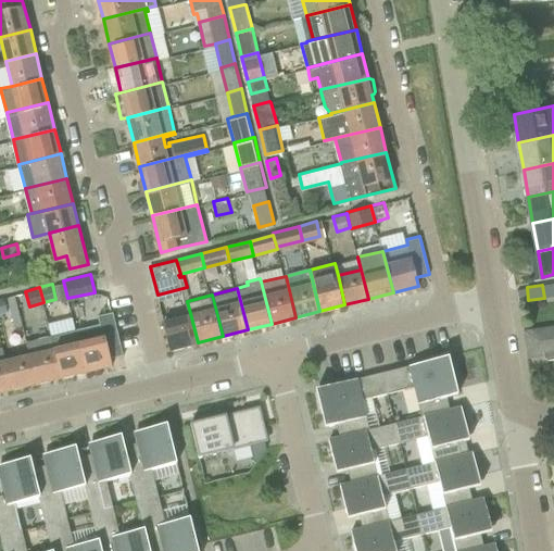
[(172,349),(198,342),(190,313),(164,321),(172,349)]
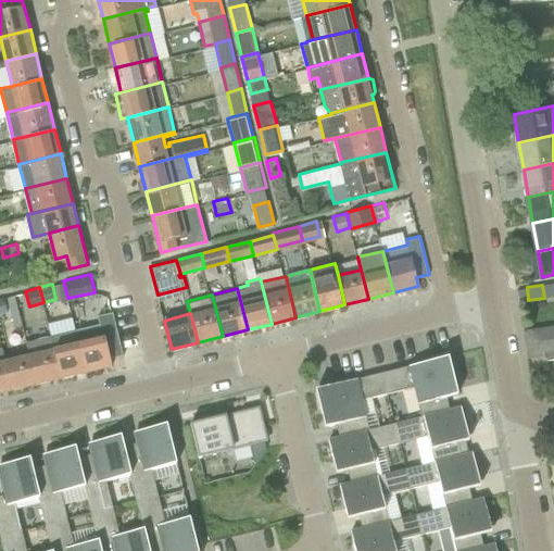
[(87,371),(112,364),(102,322),(76,328),(87,371)]
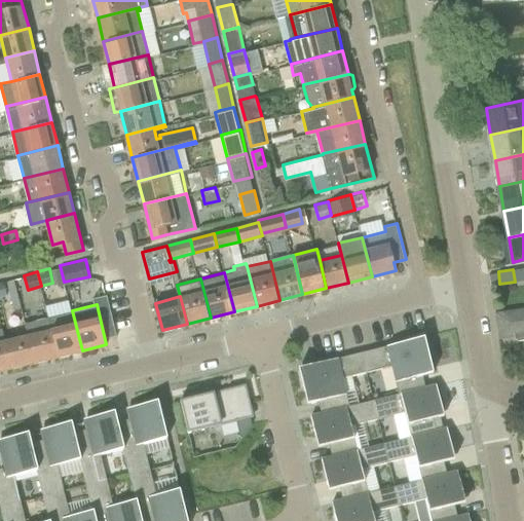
[(523,306),(511,308),(516,336),(519,338),(523,337),(523,306)]
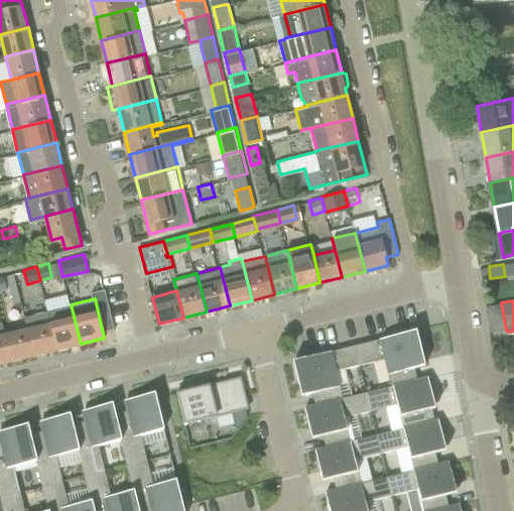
[(57,349),(81,344),(71,304),(48,309),(51,322),(57,349)]
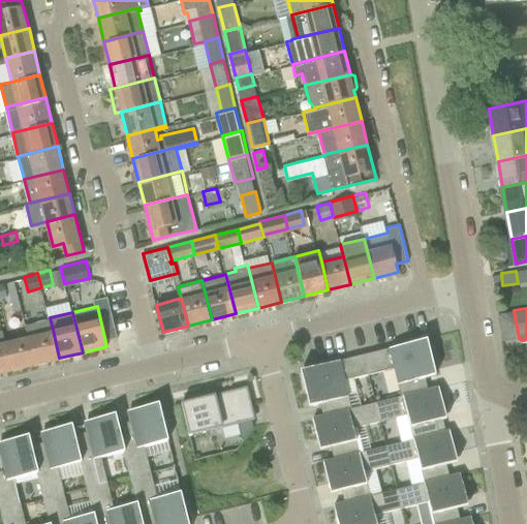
[(59,358),(53,330),(50,317),(25,322),(28,335),(35,364),(59,358)]
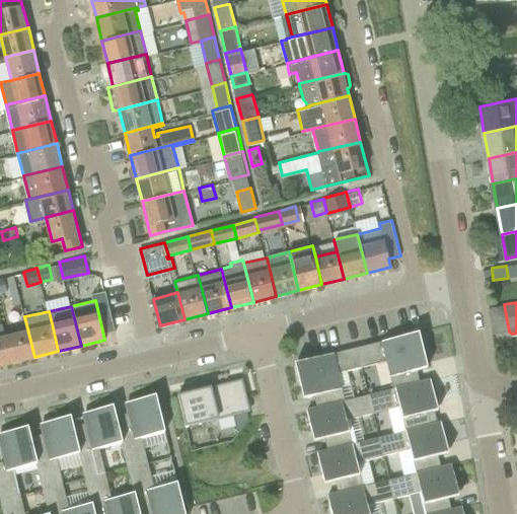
[(0,364),(11,362),(5,335),(1,320),(0,320),(0,364)]
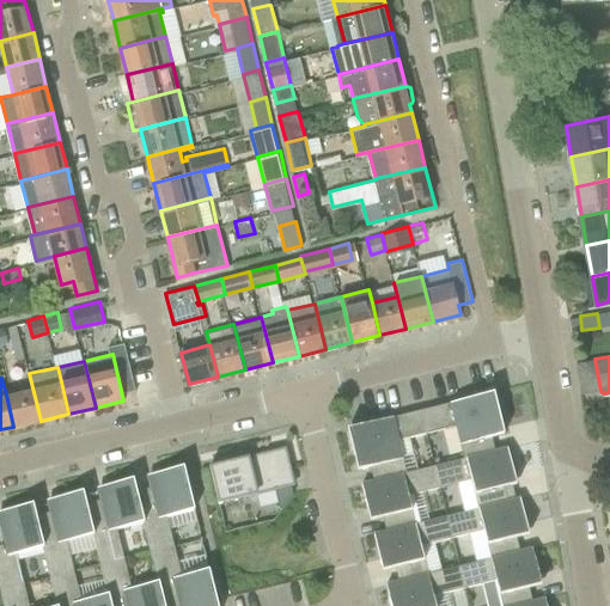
[(13,427),(41,421),(32,387),(6,395),(13,427)]
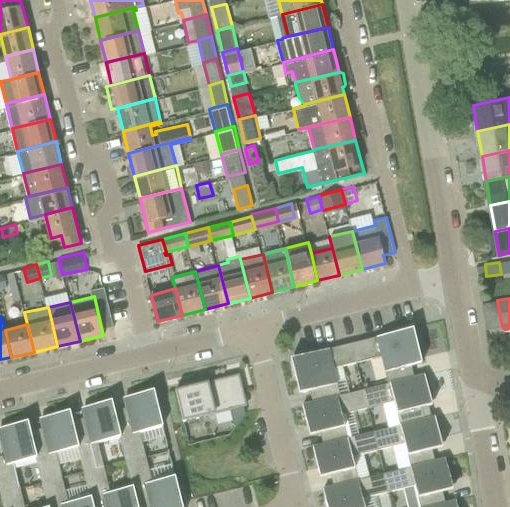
[(414,326),(353,341),(358,360),(383,353),(390,381),(365,387),(365,388),(415,375),(412,363),(422,360),(418,343),(420,342),(417,330),(415,330),(414,326)]
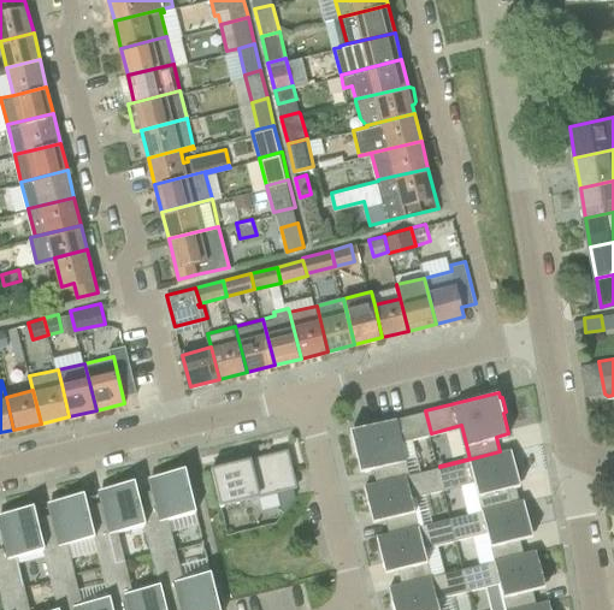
[(353,427),(352,428),(353,433),(356,449),(361,471),(362,469),(373,467),(377,481),(440,467),(440,466),(409,473),(401,440),(431,433),(425,410),(353,427)]
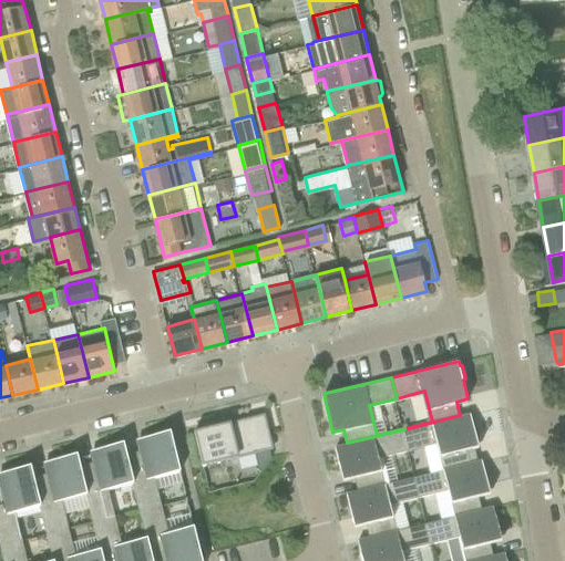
[(198,428),(195,428),(204,464),(207,463),(206,463),(206,461),(207,461),(217,459),(218,460),(222,459),(221,458),(238,454),(239,457),(240,465),(242,467),(243,467),(258,463),(260,469),(260,470),(273,455),(271,449),(270,447),(273,446),(274,446),(266,412),(213,424),(209,425),(209,426),(198,428)]
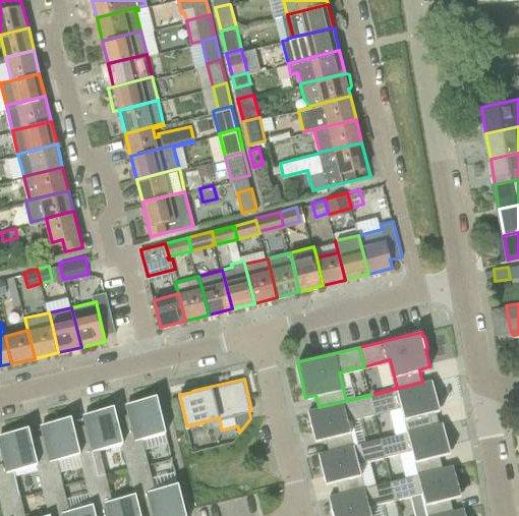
[(422,382),(371,395),(376,412),(402,406),(408,430),(382,437),(382,438),(433,424),(429,412),(438,410),(441,409),(438,400),(433,379),(422,382)]
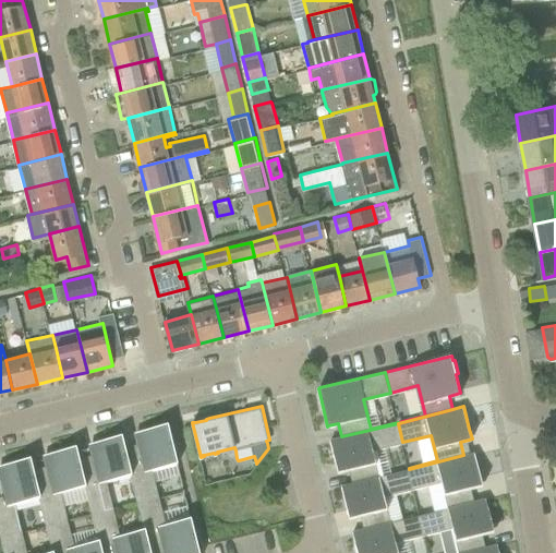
[(125,445),(139,501),(159,495),(153,468),(177,463),(178,463),(169,422),(146,429),(135,431),(136,433),(139,442),(125,445)]
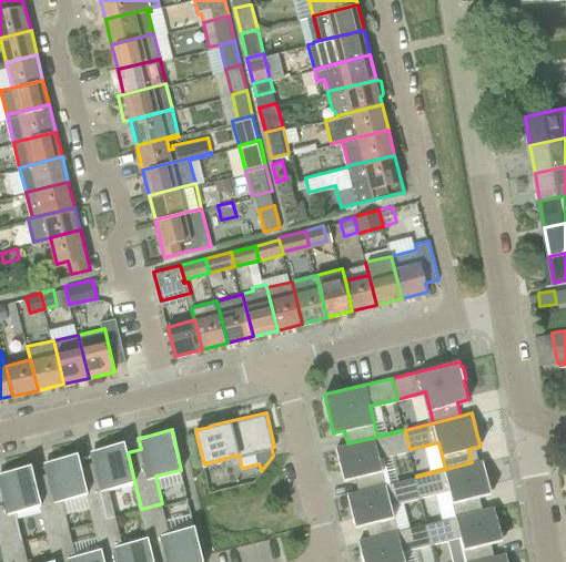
[(347,443),(336,446),(342,469),(344,480),(346,479),(356,477),(360,490),(416,477),(416,476),(387,482),(381,457),(410,449),(405,430),(347,443)]
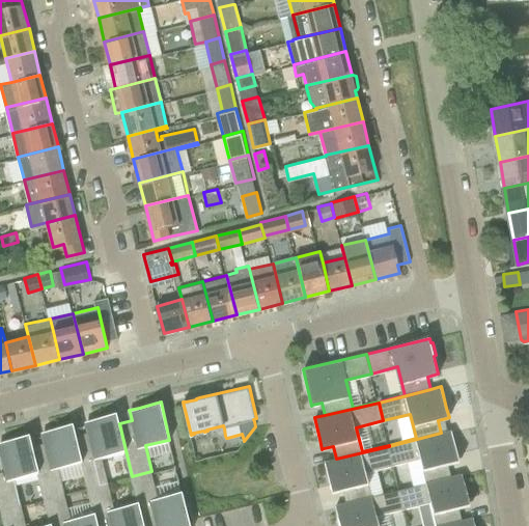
[(76,435),(88,487),(108,482),(102,455),(124,450),(131,476),(132,476),(119,423),(117,413),(95,418),(85,420),(86,422),(88,432),(76,435)]
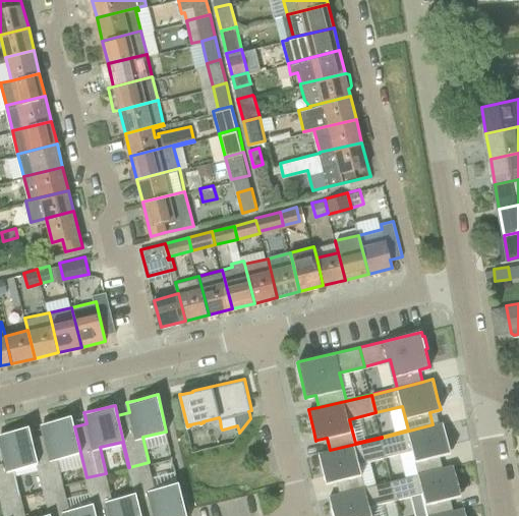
[(32,437),(44,489),(63,483),(60,469),(82,464),(85,477),(87,477),(74,426),(72,415),(51,420),(41,423),(42,425),(44,434),(32,437)]
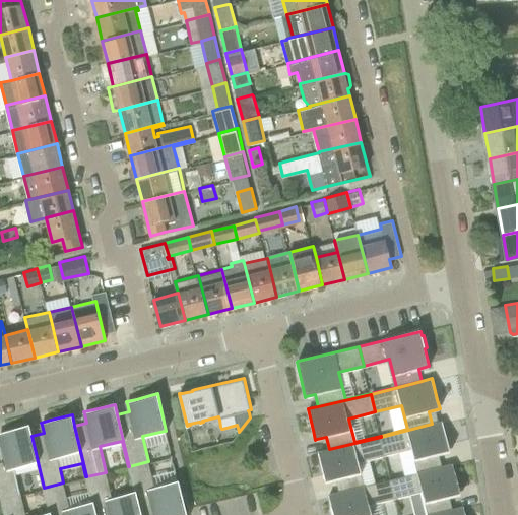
[(439,454),(450,451),(443,421),(432,424),(381,437),(385,454),(412,448),(417,471),(442,466),(439,454)]
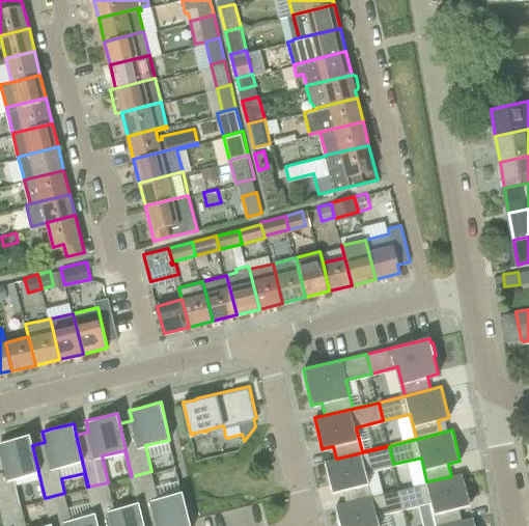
[(0,452),(0,503),(1,508),(21,503),(15,477),(37,471),(44,498),(45,498),(32,445),(30,434),(8,440),(0,441),(0,447),(1,453),(0,452)]
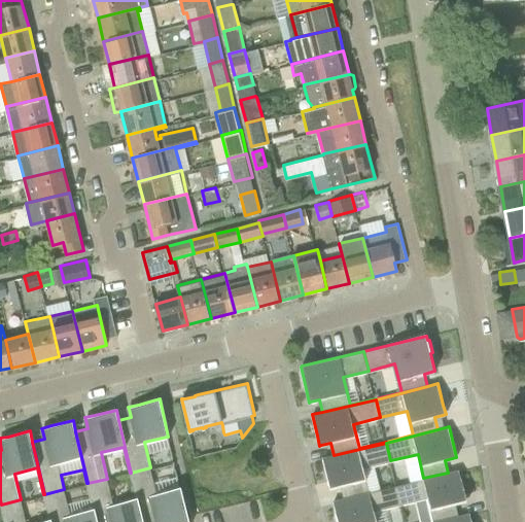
[(363,467),(390,460),(386,443),(334,455),(322,457),(330,489),(341,486),(344,498),(370,491),(363,467)]
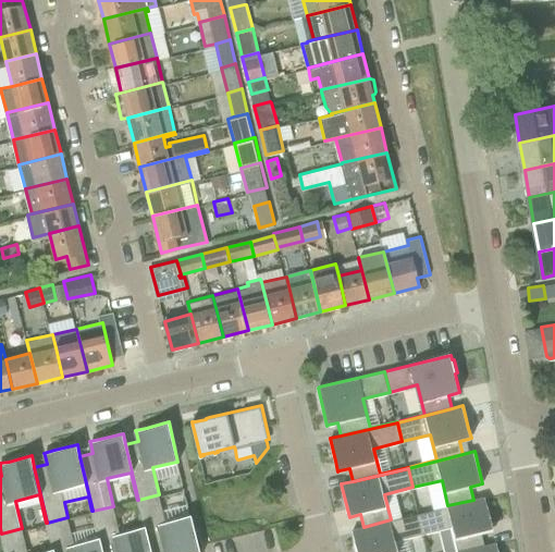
[(159,494),(138,500),(150,551),(163,551),(165,551),(164,551),(199,551),(192,516),(190,516),(167,522),(159,494)]
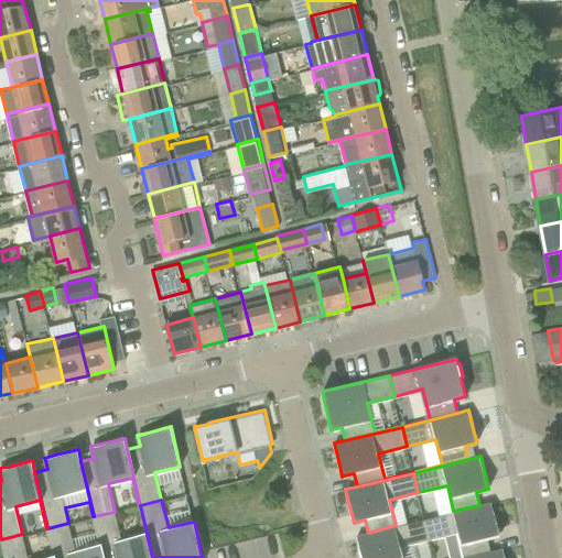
[(488,538),(499,535),(492,502),(479,505),(453,511),(424,518),(430,538),(458,532),(465,557),(492,551),(488,538)]
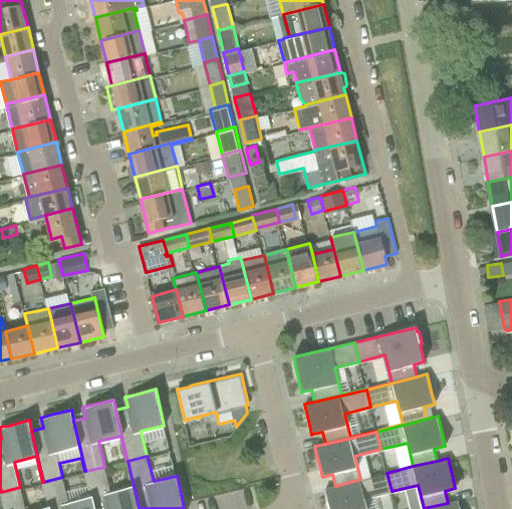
[(104,467),(85,471),(94,508),(139,508),(128,461),(126,461),(133,486),(131,487),(111,492),(104,467)]
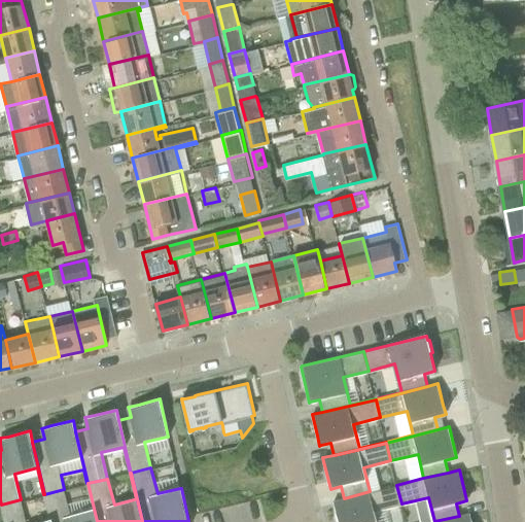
[(64,489),(44,494),(50,521),(97,521),(88,483),(86,483),(93,509),(91,510),(71,515),(64,489)]
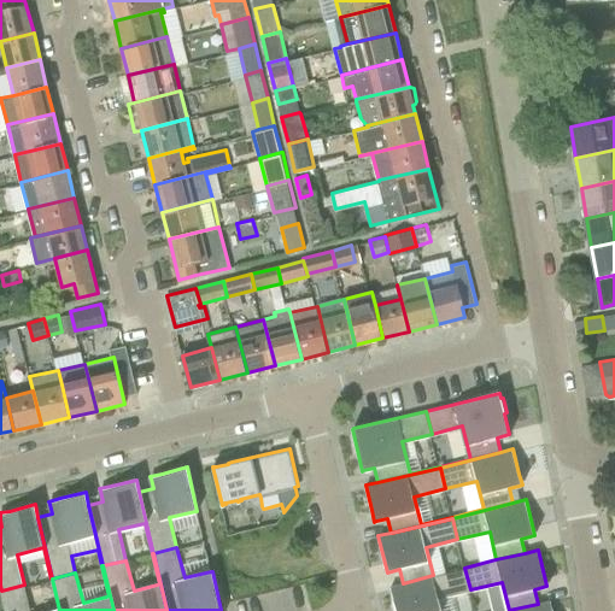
[(441,610),(438,598),(470,589),(464,568),(433,575),(403,583),(390,586),(396,610),(441,610)]
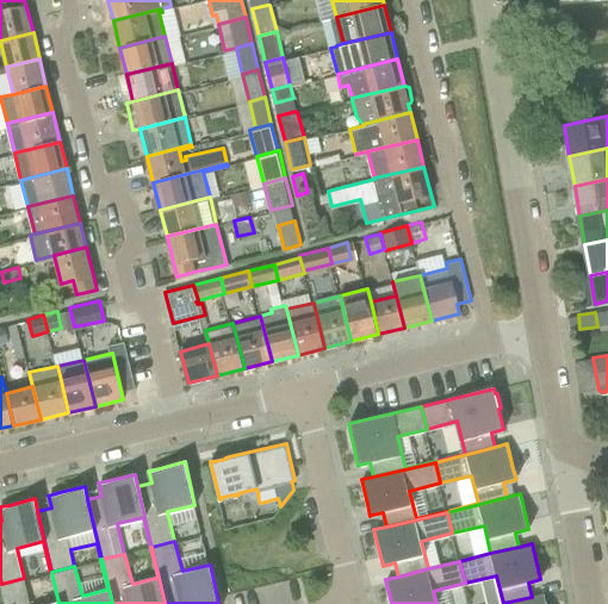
[(30,603),(24,578),(1,584),(6,603),(59,603),(51,572),(50,572),(57,602),(55,602),(55,603),(48,603),(30,603)]
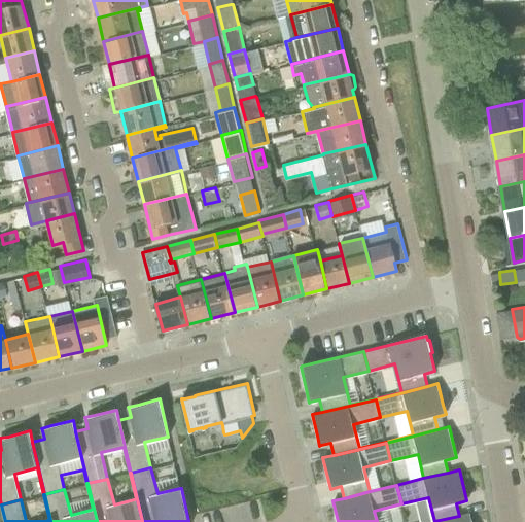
[(471,521),(469,513),(459,516),(434,521),(431,521),(471,521)]
